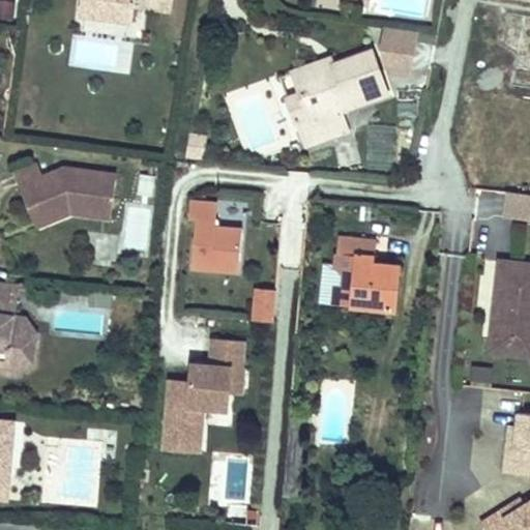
[(0,0),(0,17),(13,20),(16,3),(0,0)]
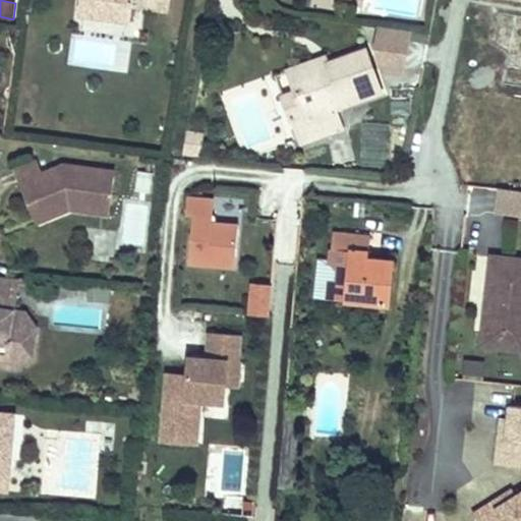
[(130,21),(133,6),(154,9),(155,0),(80,0),(78,14),(130,21)]
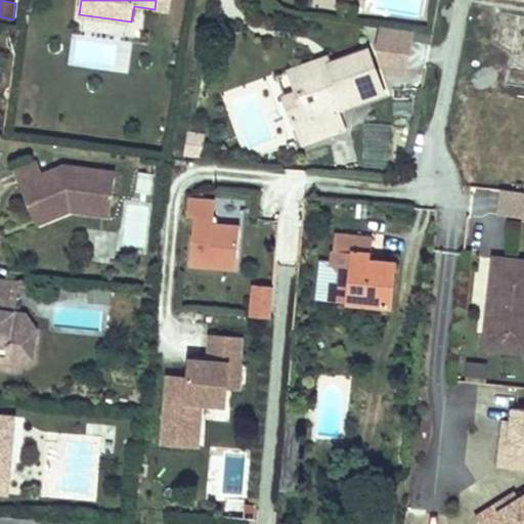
[(170,11),(171,0),(156,0),(155,9),(170,11)]
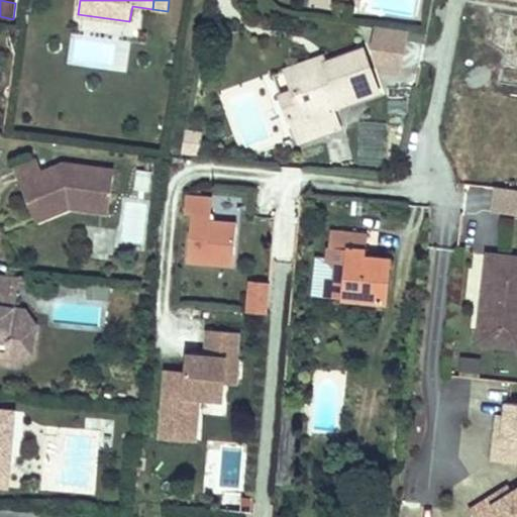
[(490,39),(508,52),(501,81),(516,83),(516,15),(495,12),(490,39)]
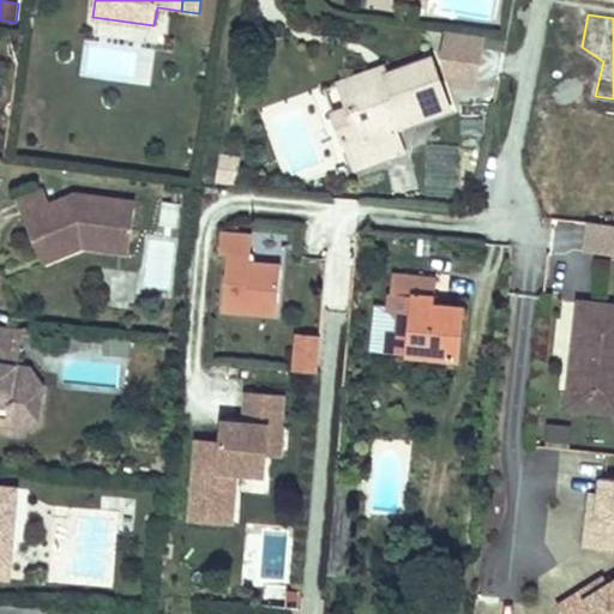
[(480,64),(483,37),(447,31),(443,58),(480,64)]
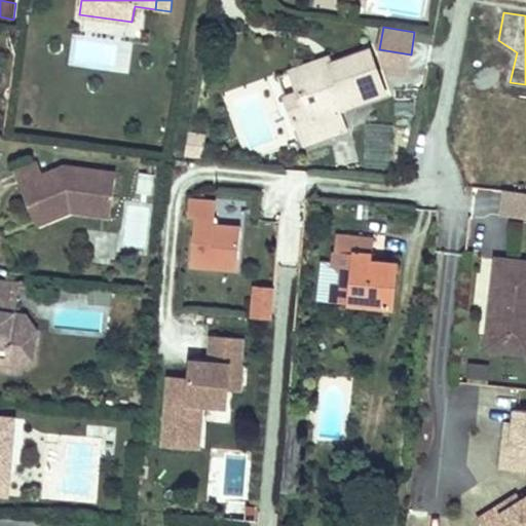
[(116,47),(79,42),(76,61),(113,66),(116,47)]
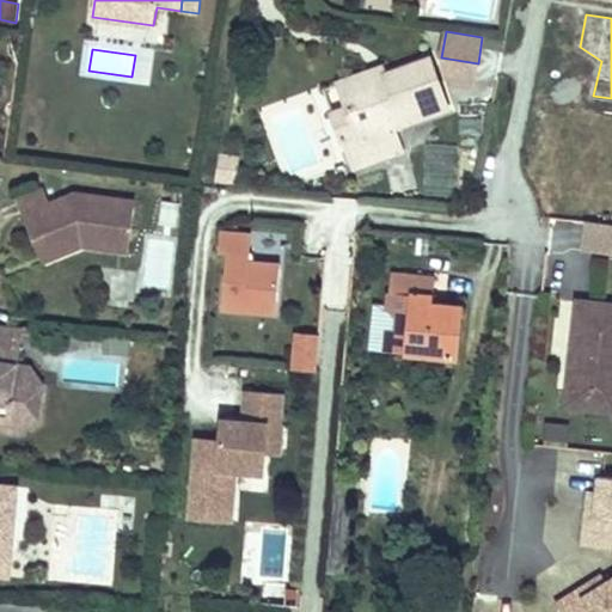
[(450,110),(430,57),(385,74),(386,78),(342,93),(347,109),(356,136),(344,140),(354,169),(403,152),(395,129),(450,110)]
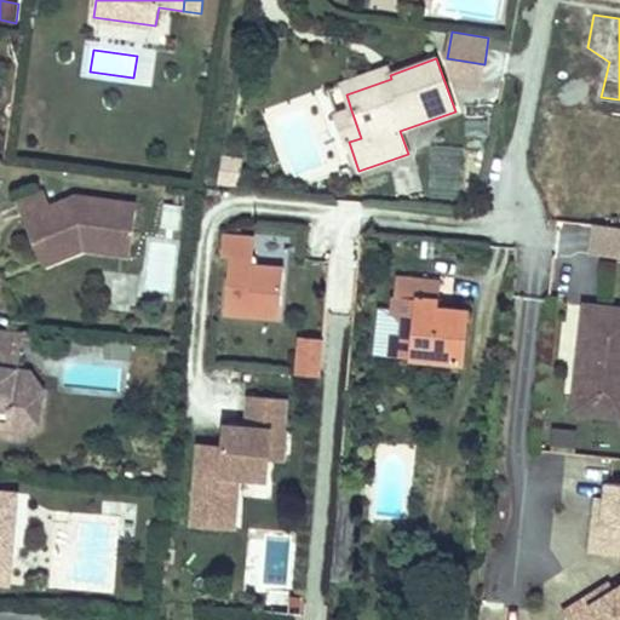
[(480,89),(484,64),(447,58),(454,85),(480,89)]
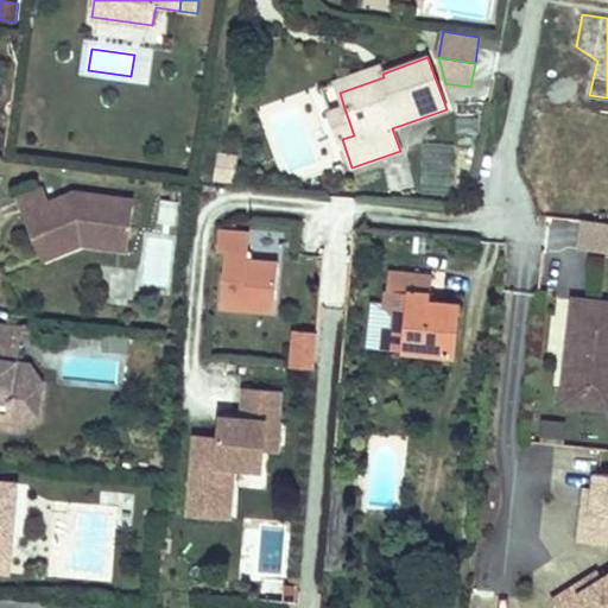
[(340,93),(384,77),(382,74),(379,64),(335,80),(340,93)]
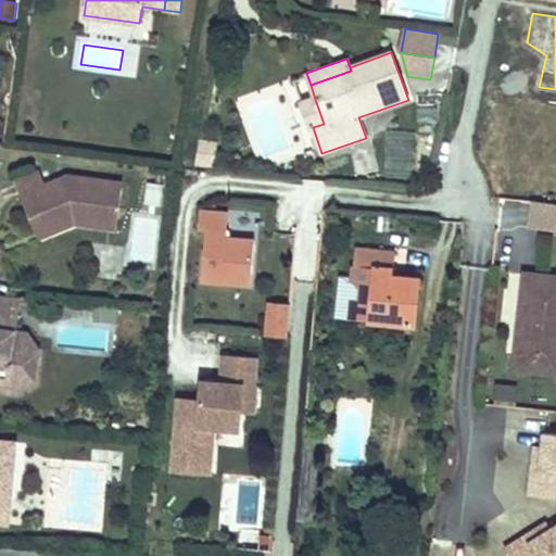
[(324,124),(315,99),(301,103),(310,128),(313,127),(324,124)]
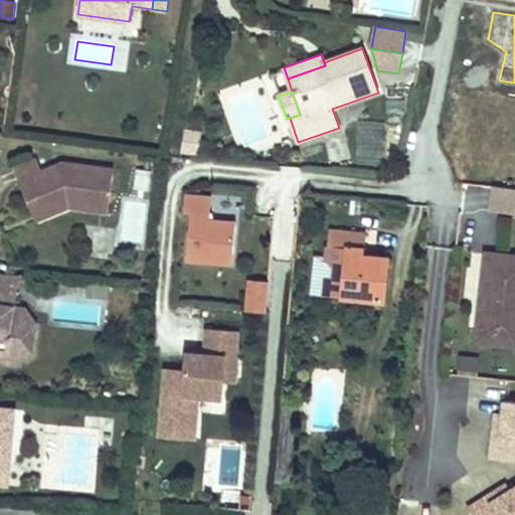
[(380,165),(382,123),(357,122),(355,164),(380,165)]
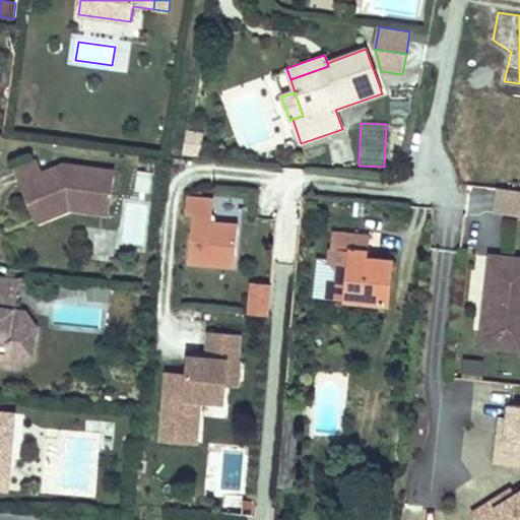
[(198,155),(201,135),(187,132),(183,152),(198,155)]
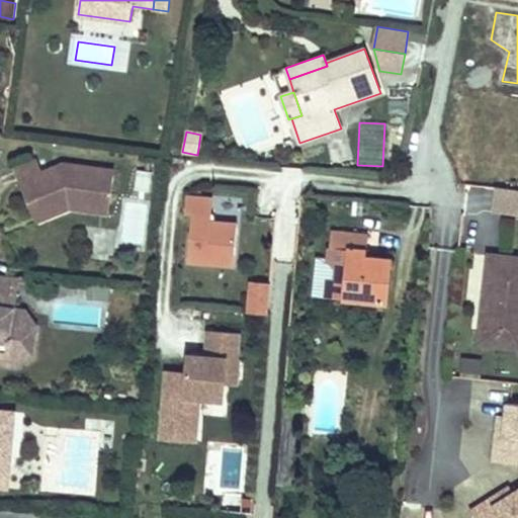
[(46,213),(30,178),(44,172),(37,158),(13,168),(36,224),(72,208),(76,209),(77,203),(71,202),(46,213)]
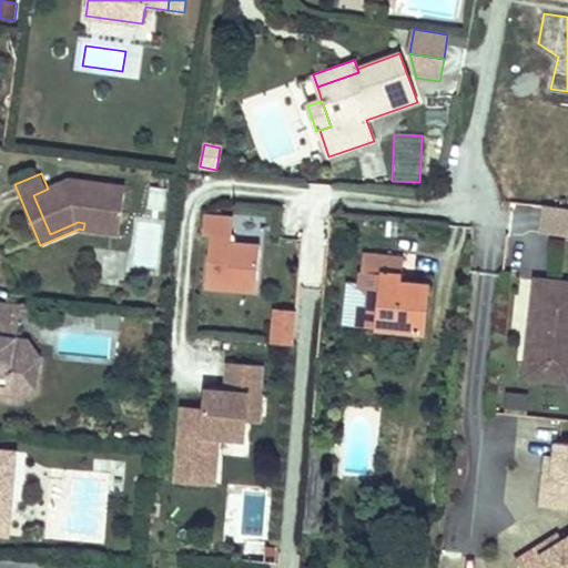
[(120,234),(127,186),(70,180),(33,195),(50,234),(78,222),(84,223),(83,230),(120,234)]
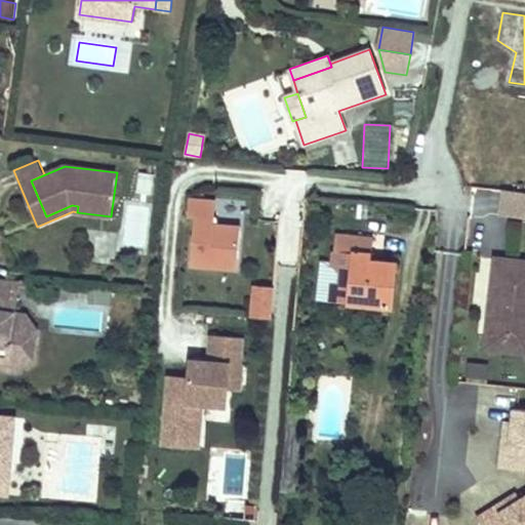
[(152,195),(155,174),(139,172),(136,193),(152,195)]
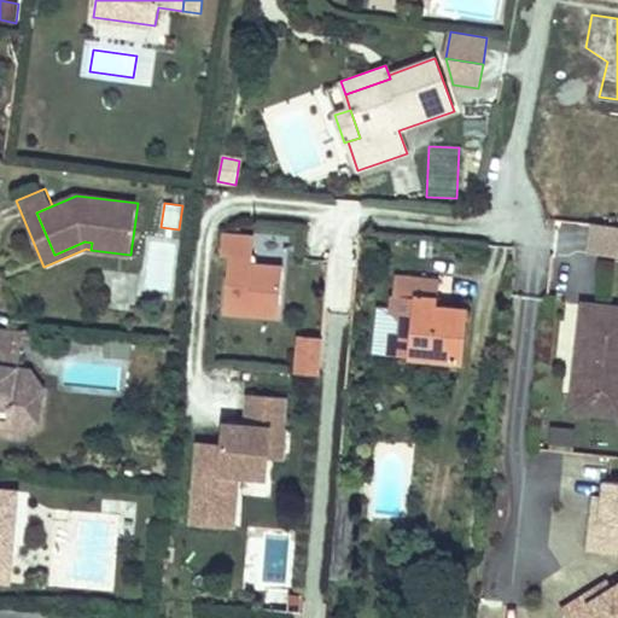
[(617,256),(617,225),(594,223),(590,254),(617,256)]
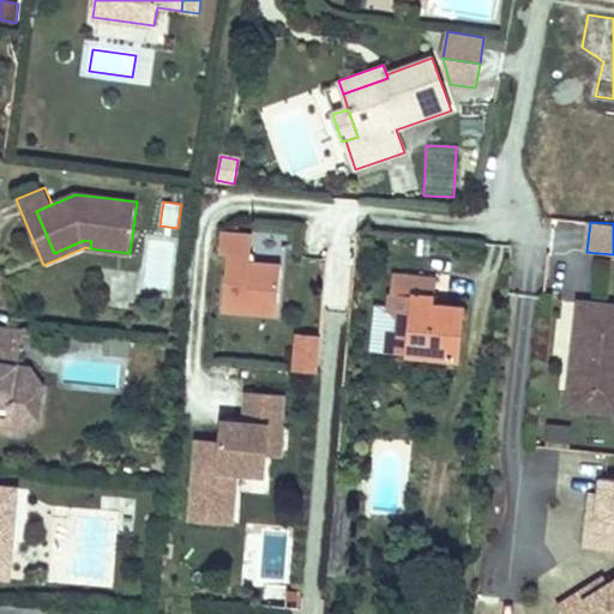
[(277,315),(282,265),(251,262),(253,235),(222,232),(220,252),(228,253),(223,311),(277,315)]
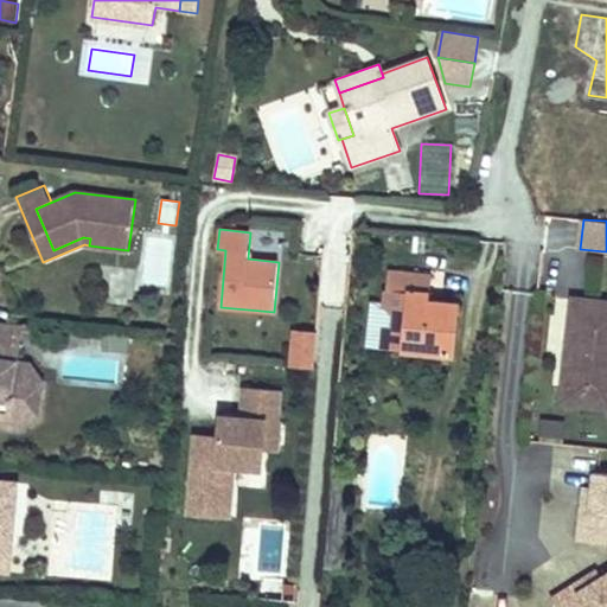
[(432,275),(389,272),(385,304),(371,301),(366,347),(455,357),(460,305),(429,302),(432,275)]
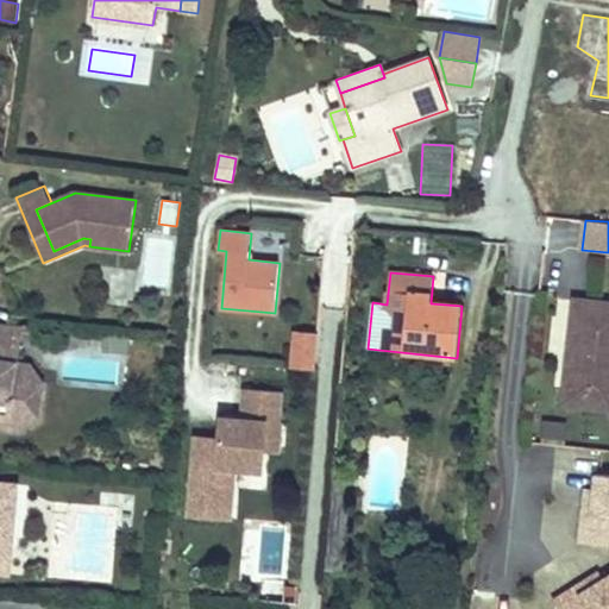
[(608,390),(608,305),(576,301),(573,321),(577,322),(573,359),(570,358),(564,405),(607,409),(608,391),(608,390)]
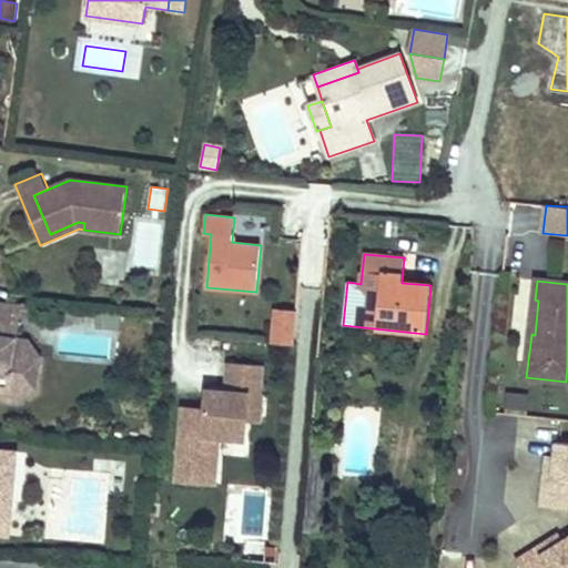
[(41,358),(29,341),(14,338),(21,304),(0,301),(0,385),(6,387),(18,404),(34,392),(41,358)]
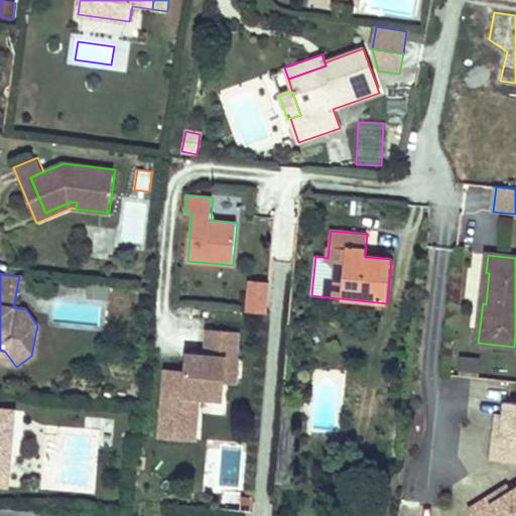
[(269,312),(271,284),(252,282),(249,310),(269,312)]
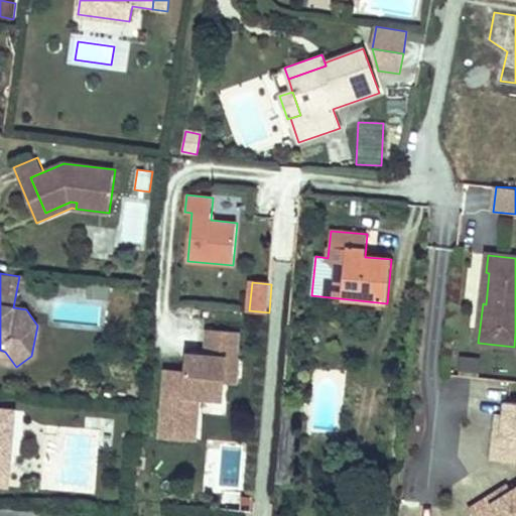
[(107,298),(109,284),(95,283),(94,297),(107,298)]
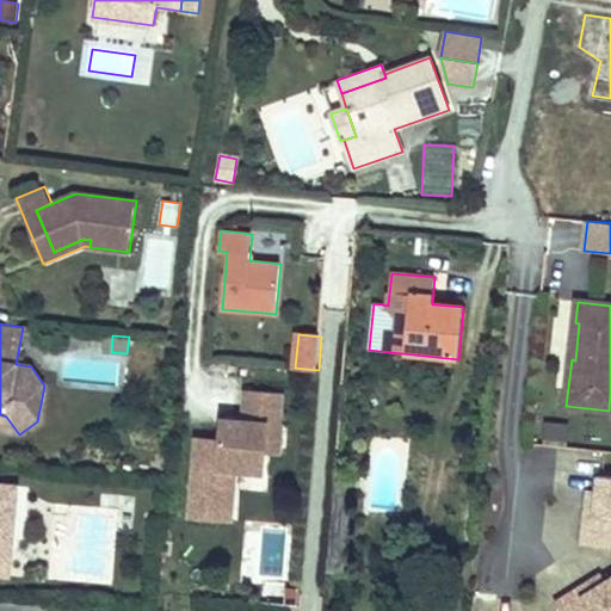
[(263,473),(267,424),(282,425),(282,424),(281,424),(283,393),(245,389),(242,420),(227,419),(227,432),(221,431),(220,436),(217,469),(236,470),(263,473)]
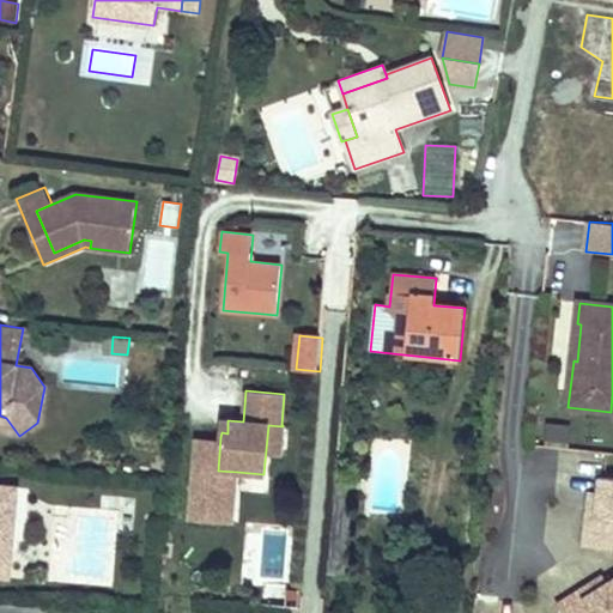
[(0,432),(19,436),(6,418),(0,416),(0,432)]
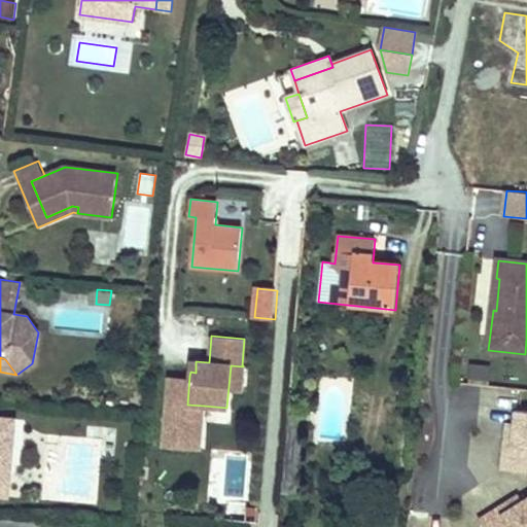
[(490,381),(491,366),(470,363),(469,378),(490,381)]
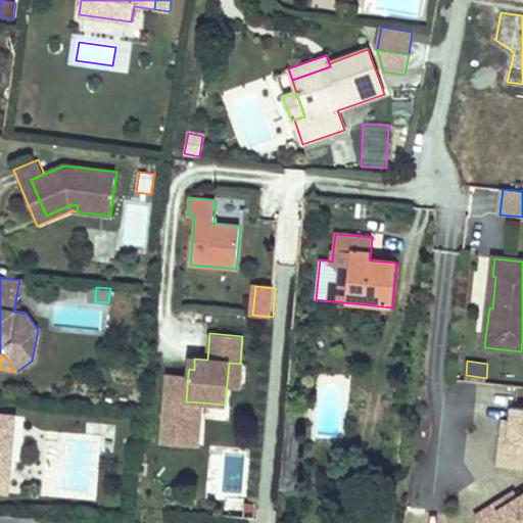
[(239,388),(241,364),(229,363),(227,387),(239,388)]
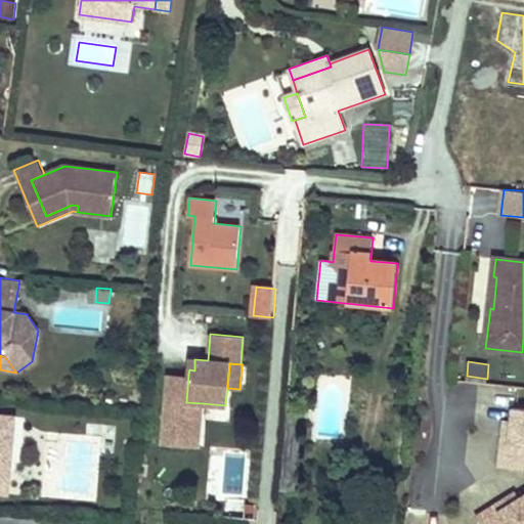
[(186,402),(188,374),(169,372),(164,439),(200,442),(203,403),(186,402)]
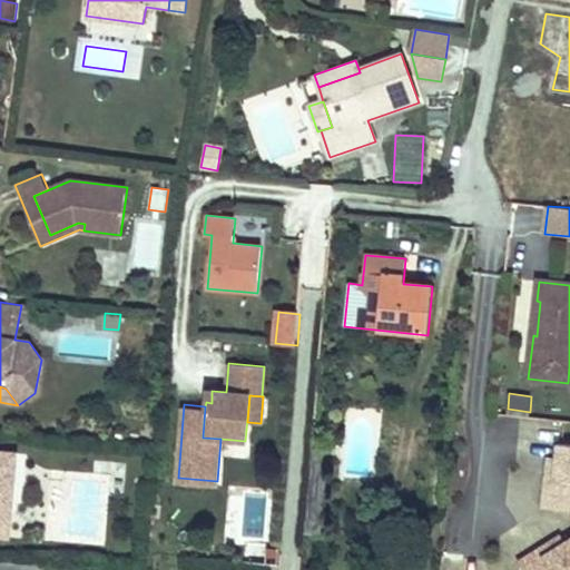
[(569,444),(558,443),(554,473),(548,472),(543,508),(569,510),(569,444)]
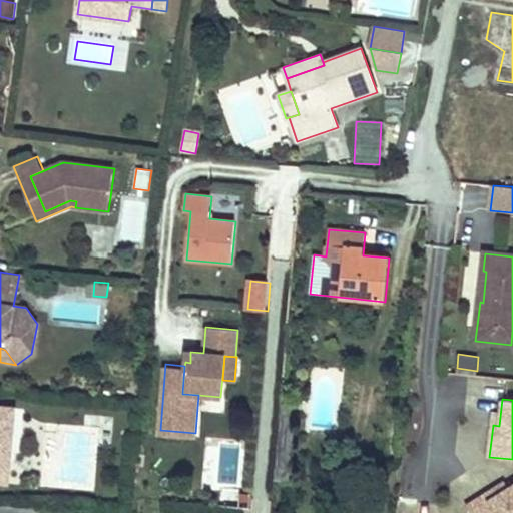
[(0,450),(10,451),(14,409),(0,407),(0,450)]
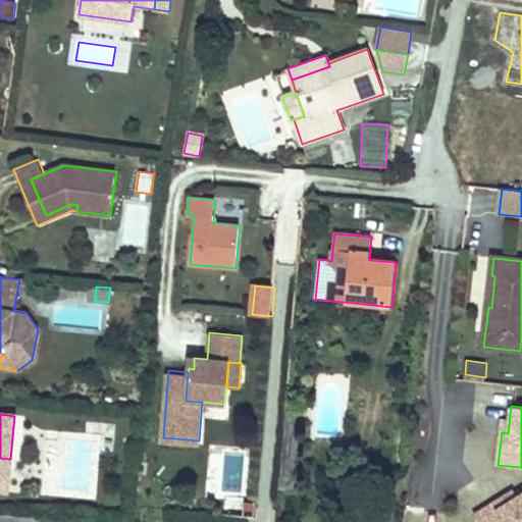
[(0,493),(7,494),(10,459),(0,458),(0,493)]
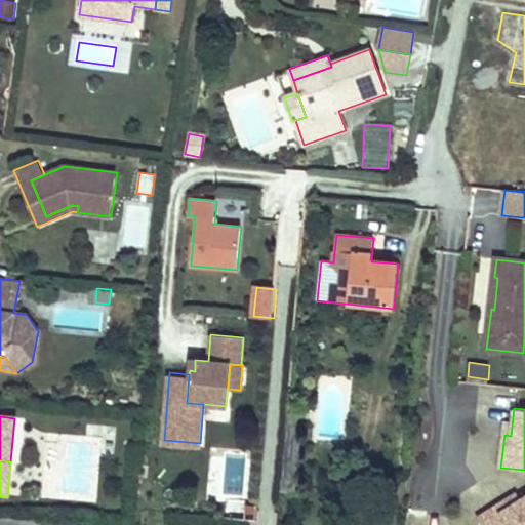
[(520,501),(516,495),(506,502),(510,508),(520,501)]
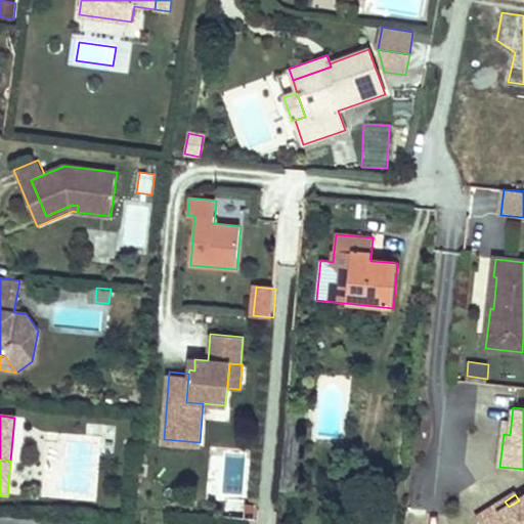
[(523,523),(523,496),(519,500),(509,507),(505,501),(477,519),(480,523),(523,523)]
